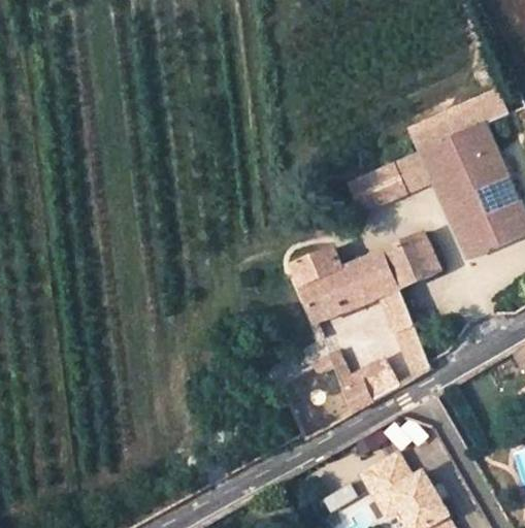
[(506,109),(496,88),(408,128),(419,151),(506,109)]
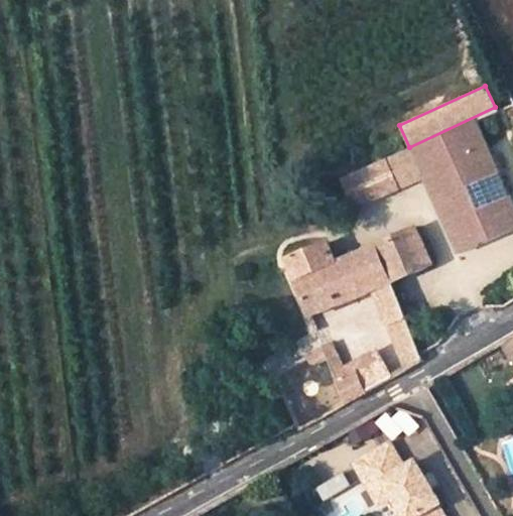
[(512,213),(473,123),(412,150),(423,175),(458,252),(512,227),(512,213)]
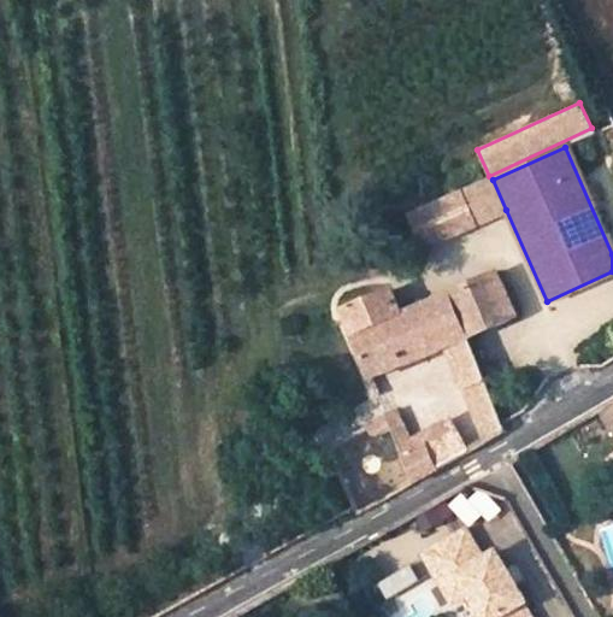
[(506,210),(493,180),(454,198),(467,227),(506,210)]
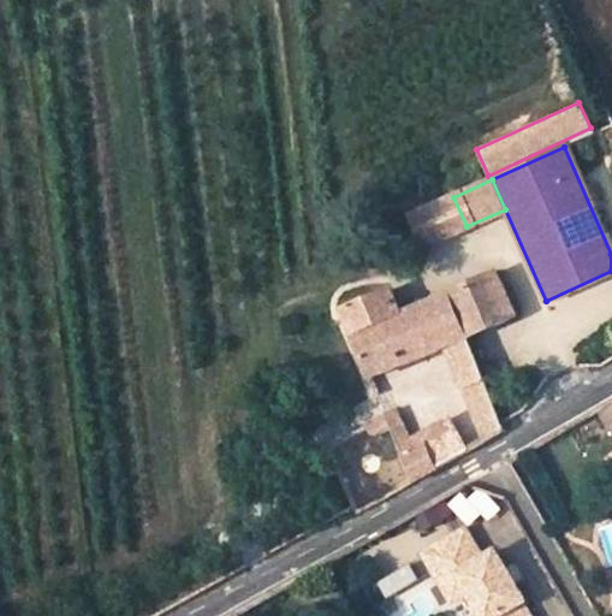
[(453,197),(410,215),(423,246),(467,226),(453,197)]
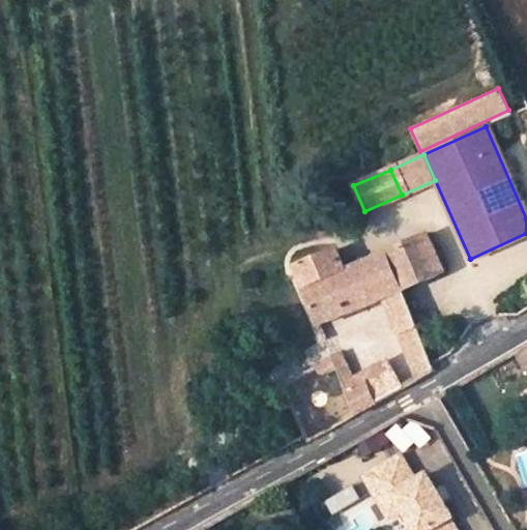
[(335,249),(293,268),(313,318),(339,307),(342,315),(381,297),(401,289),(442,271),(426,236),(345,270),(335,249)]
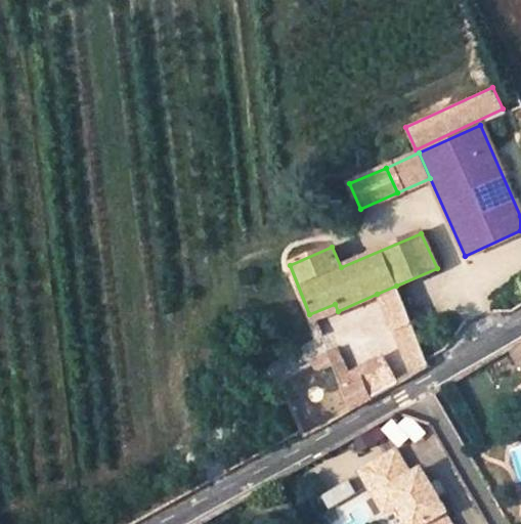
[(396,286),(377,294),(391,330),(410,323),(396,286)]
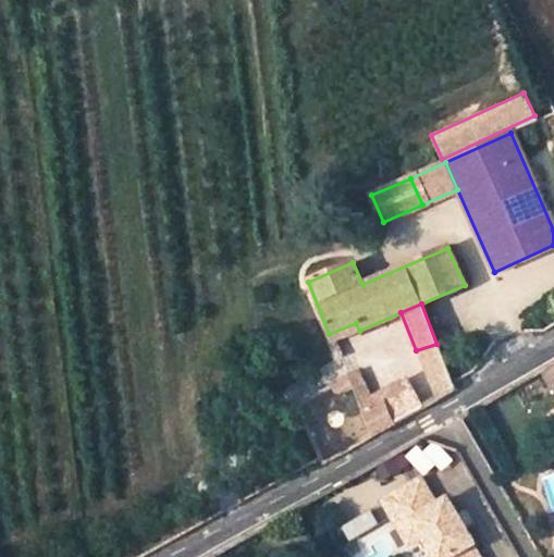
[(356,323),(329,334),(332,342),(359,331),(356,323)]
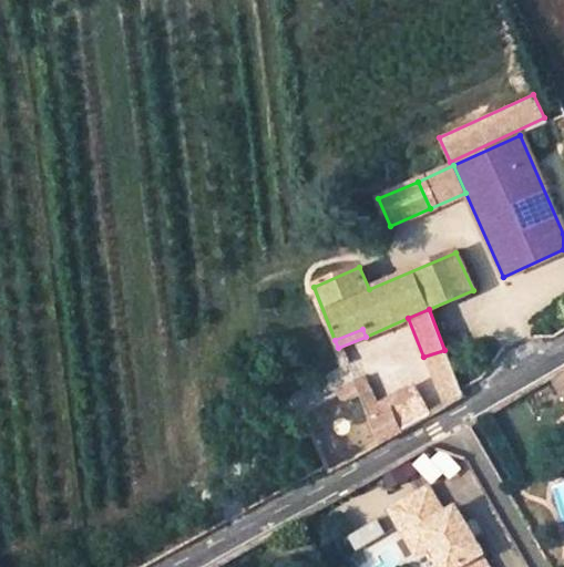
[(423,357),(443,406),(462,395),(444,350),(423,357)]
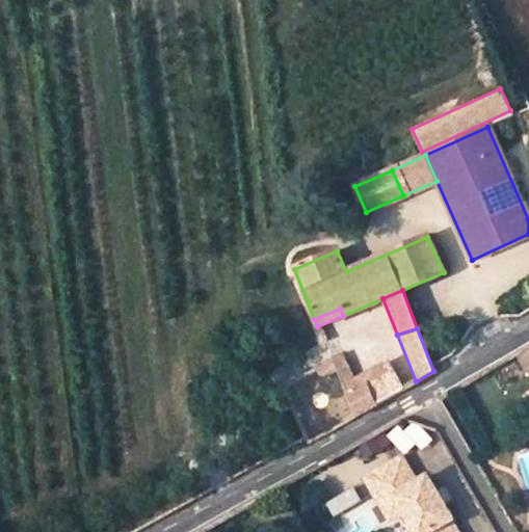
[(337,367),(341,366),(344,363),(343,361),(340,358),(337,357),(334,360),(332,362),(334,367),(337,367)]
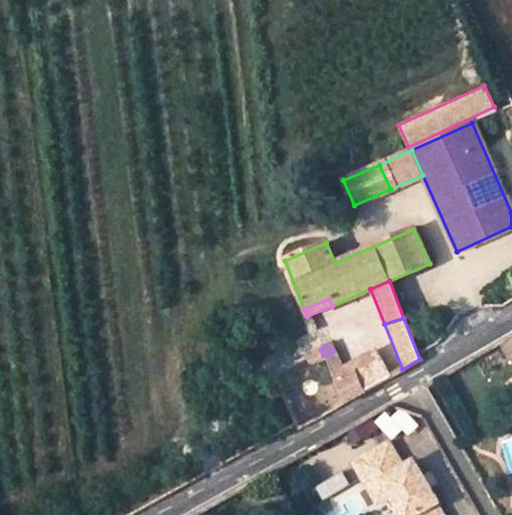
[(320,347),(305,356),(310,366),(324,358),(323,355),(321,350),(320,347)]
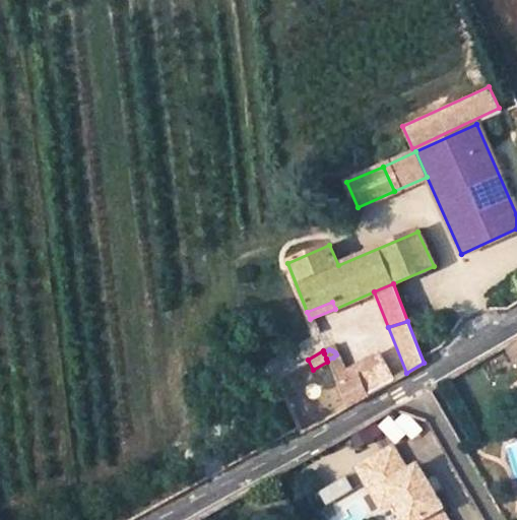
[(350,381),(336,354),(333,358),(329,359),(326,359),(327,362),(338,387),(350,381)]
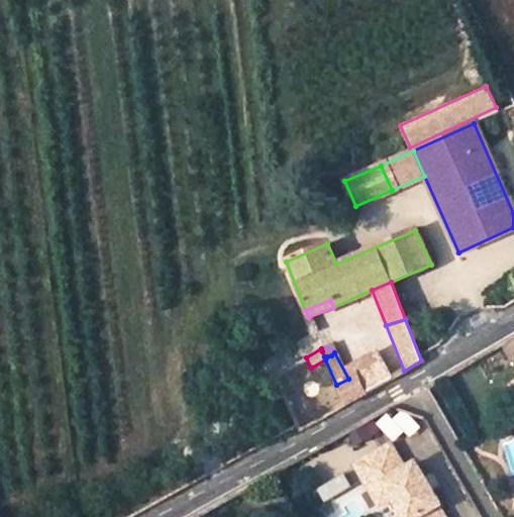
[(357,374),(365,393),(386,381),(377,364),(357,374)]
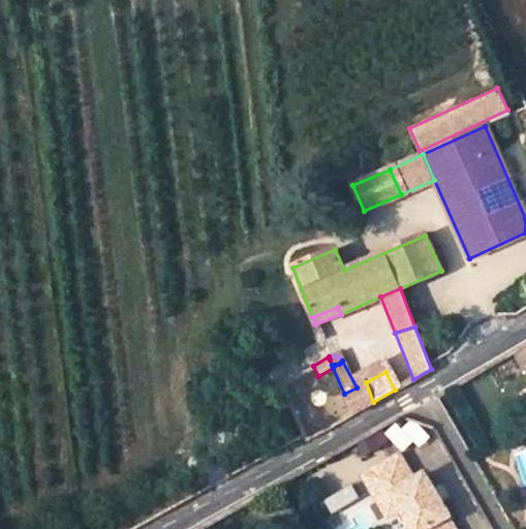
[(344,394),(352,414),(373,402),(366,382),(357,387),(344,394)]
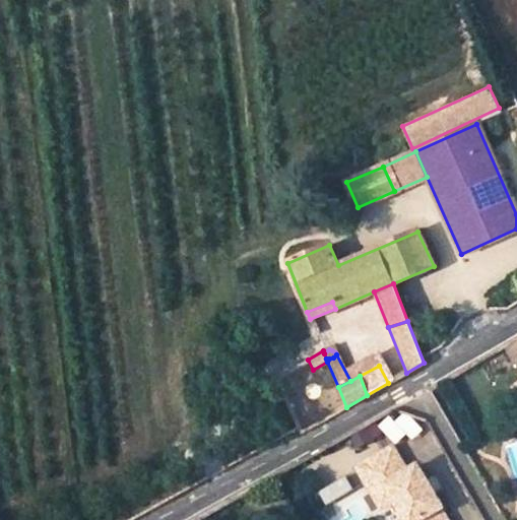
[(358,472),(372,499),(385,491),(394,507),(401,519),(430,519),(441,515),(443,513),(418,469),(406,476),(393,452),(358,472)]
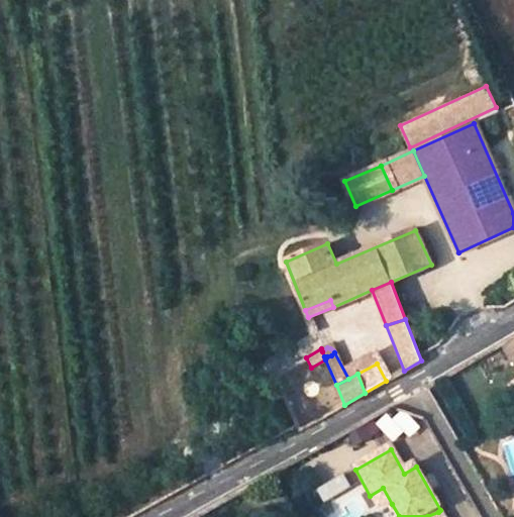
[(370,496),(379,511),(392,504),(383,488),(370,496)]
